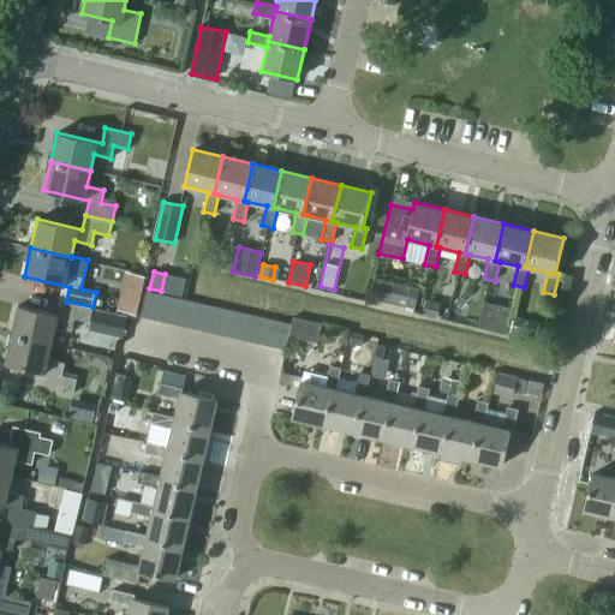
[(372,304),(412,314),(418,290),(377,280),(372,304)]
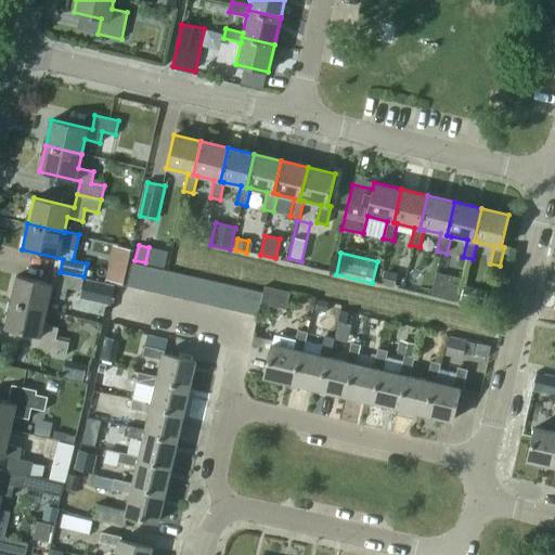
[(94,279),(98,265),(88,262),(85,276),(94,279)]
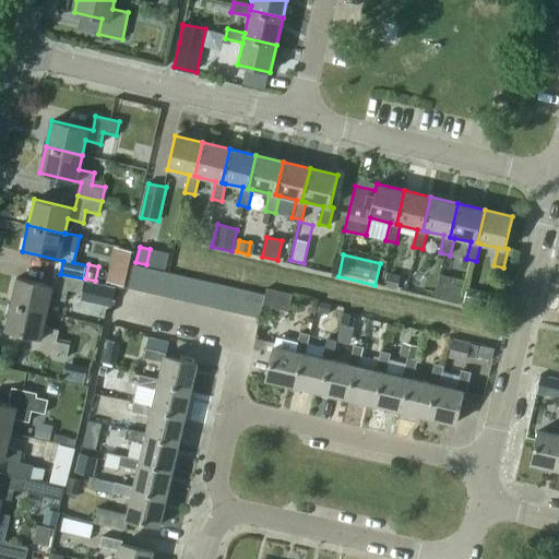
[(132,264),(127,287),(139,290),(144,266),(132,264)]
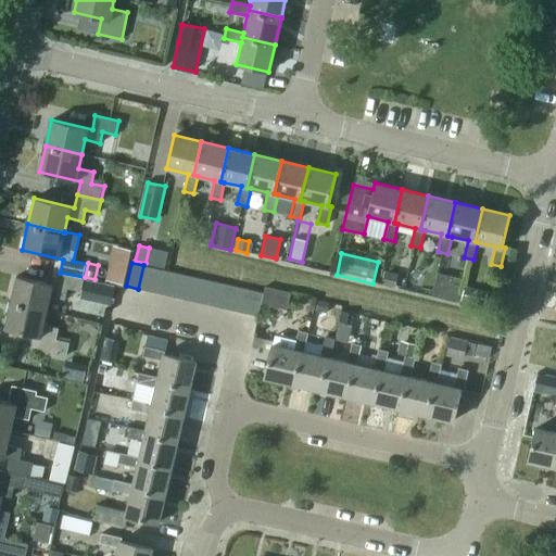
[(138,289),(150,291),(155,268),(143,265),(138,289)]
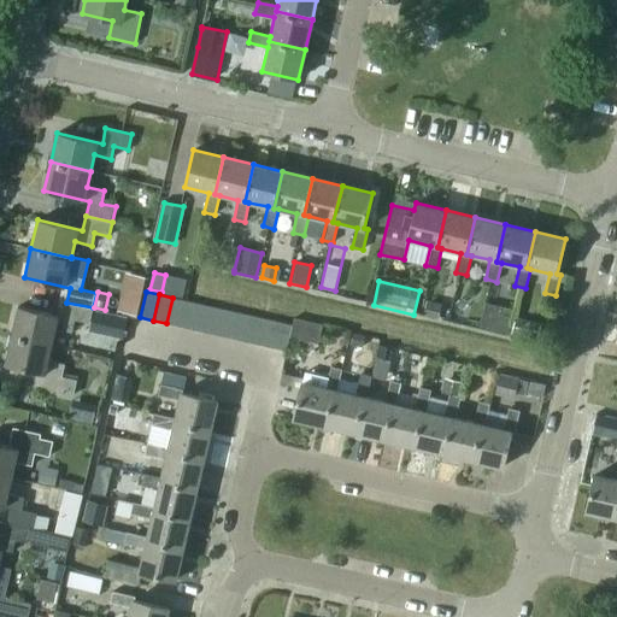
[(172,298),(166,323),(180,327),(186,300),(172,298)]
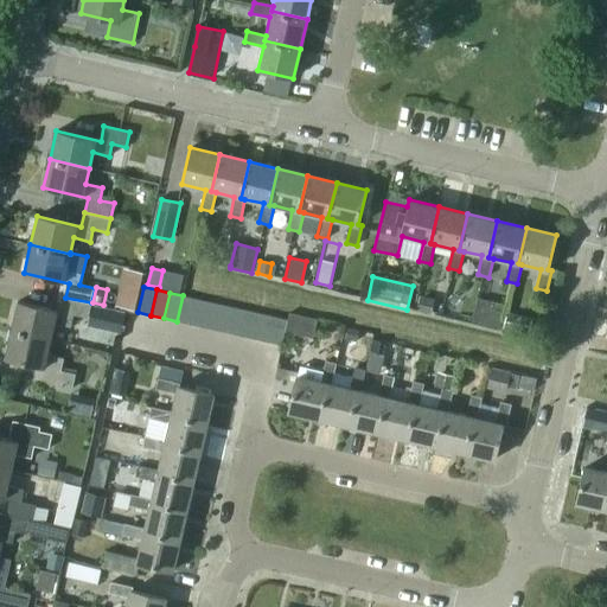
[(190,324),(196,299),(183,295),(177,321),(190,324)]
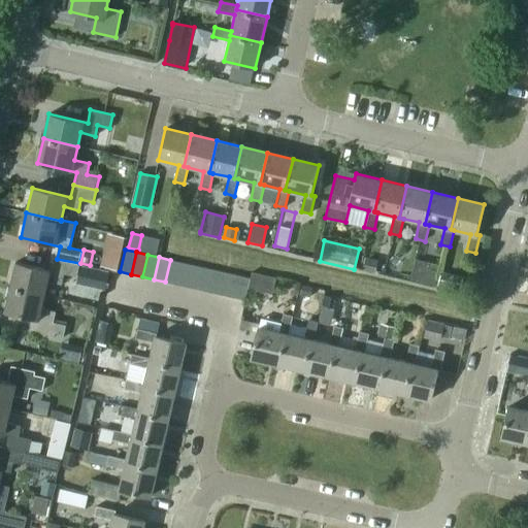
[(15,262),(9,287),(43,295),(46,281),(61,285),(64,273),(76,276),(79,263),(57,259),(54,271),(15,262)]
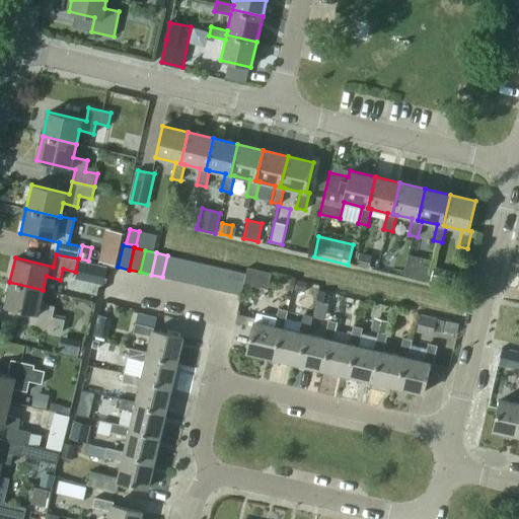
[(173,280),(178,257),(167,255),(162,277),(173,280)]
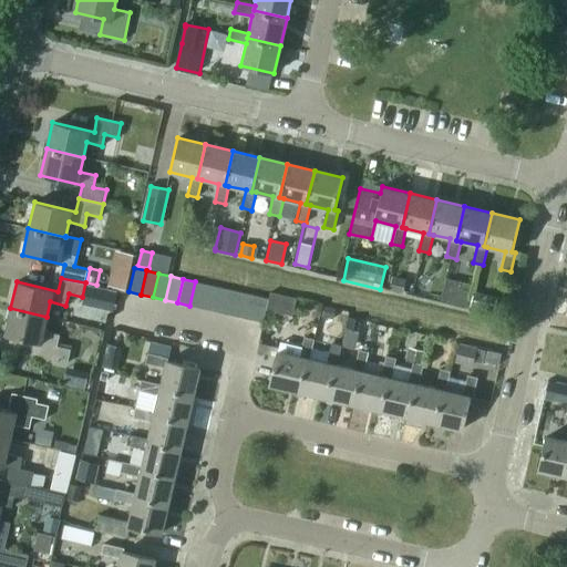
[(392,280),(389,290),(402,294),(404,282),(392,280)]
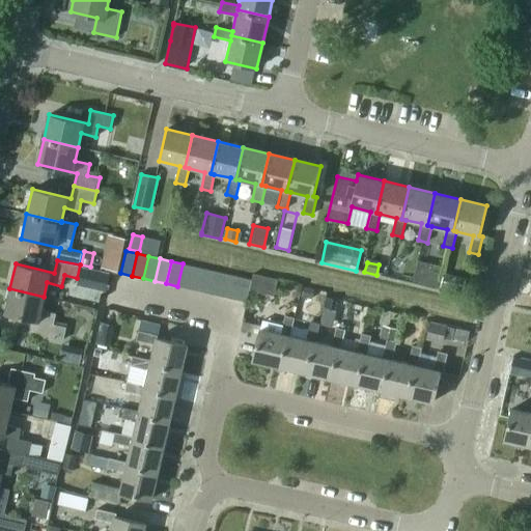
[(189,288),(194,267),(183,263),(177,286),(189,288)]
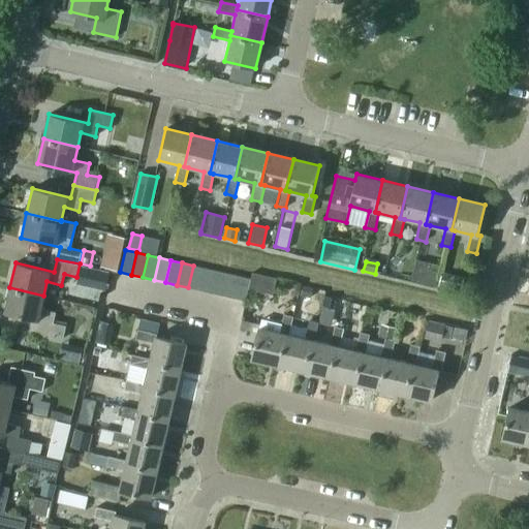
[(87,280),(90,268),(80,266),(78,278),(87,280)]
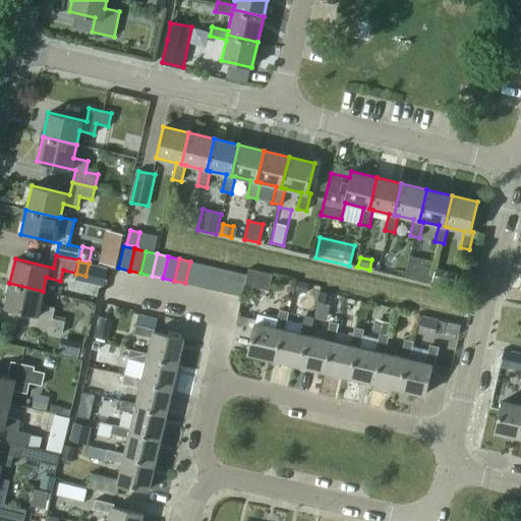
[(185,283),(196,286),(201,264),(190,262),(185,283)]
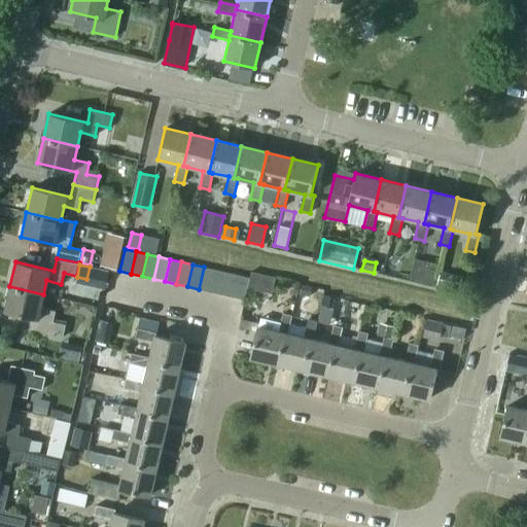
[(210,291),(215,270),(204,267),(199,289),(210,291)]
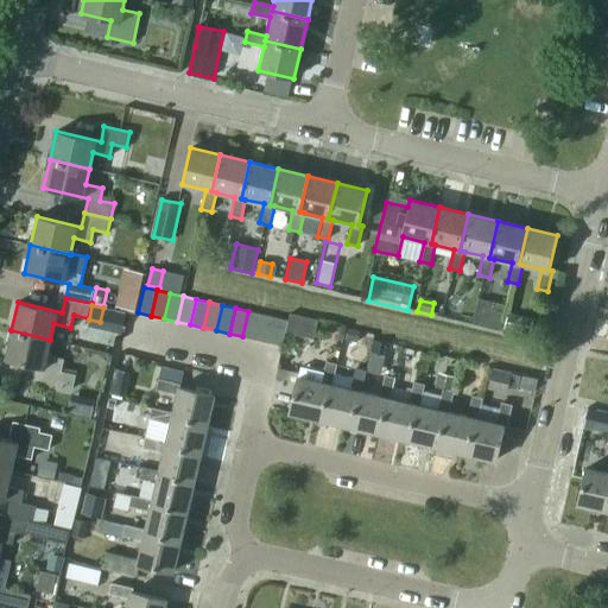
[(504,314),(476,308),(472,325),(499,331),(504,314)]
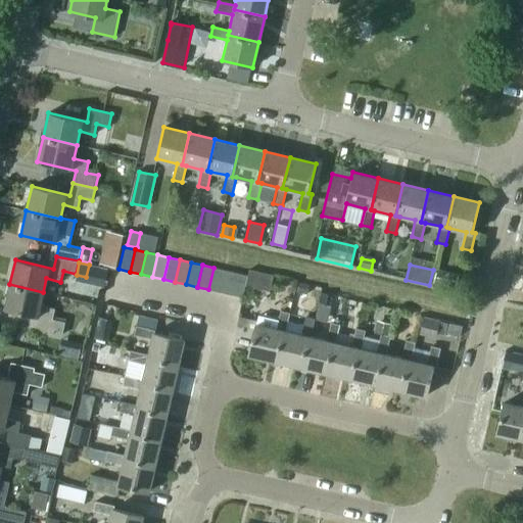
[(220,292),(225,270),(214,268),(208,289),(220,292)]
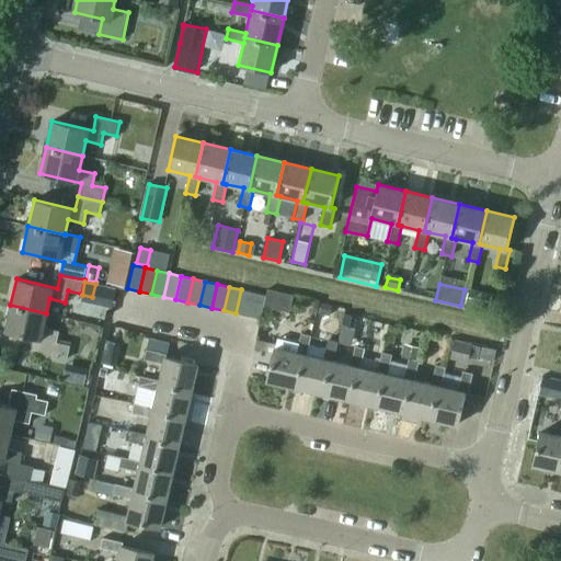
[(293,295),(267,288),(266,296),(264,302),(289,308),(293,295)]
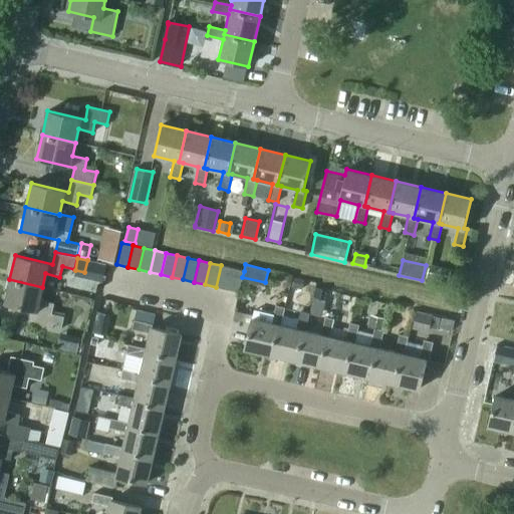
[(216,287),(227,290),(232,268),(221,265),(216,287)]
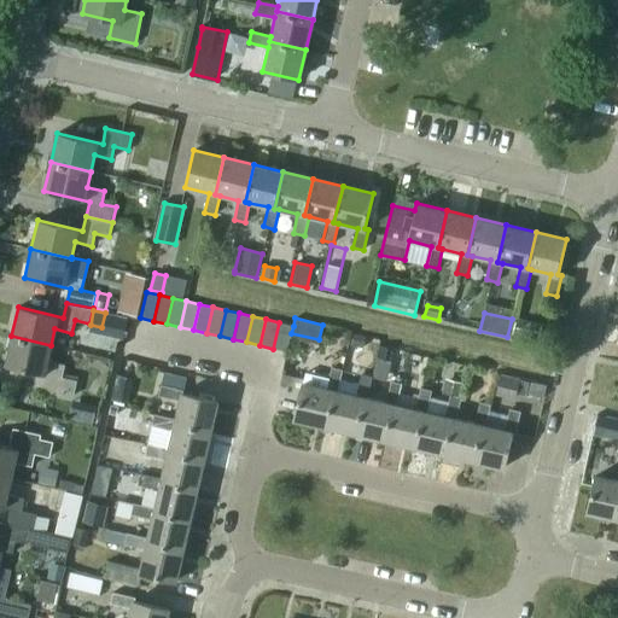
[(273,349),(286,351),(292,326),(279,322),(273,349)]
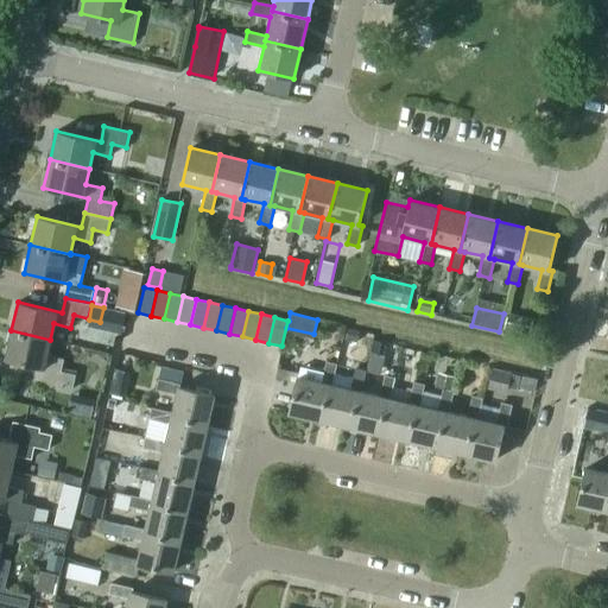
[(358,342),(359,330),(347,328),(346,340),(358,342)]
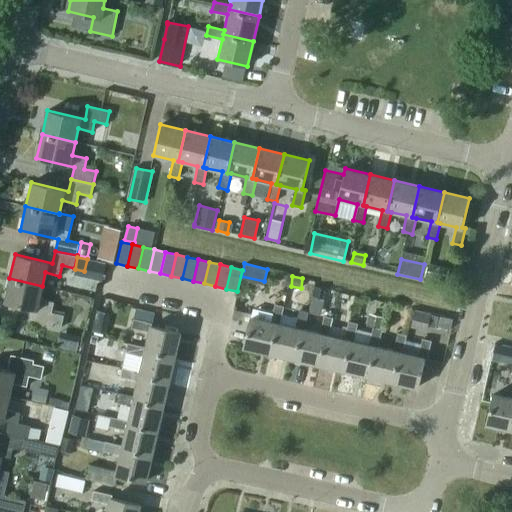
[(42,286),(9,278),(4,302),(30,308),(27,320),(60,328),(63,315),(51,312),(53,302),(39,299),(42,286)]
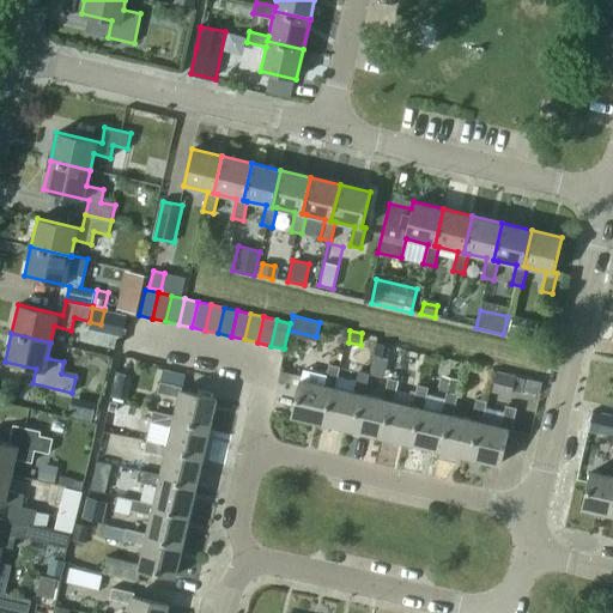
[(291,416),(321,423),(329,387),(334,388),(339,366),(328,364),(323,386),(299,380),(291,416)]
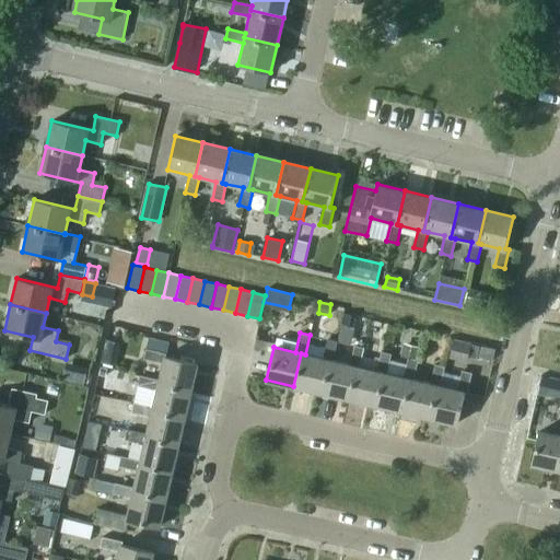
[(305,354),(301,353),(293,386),(321,393),(328,360),(333,360),(337,341),(327,339),(323,358),(305,354)]
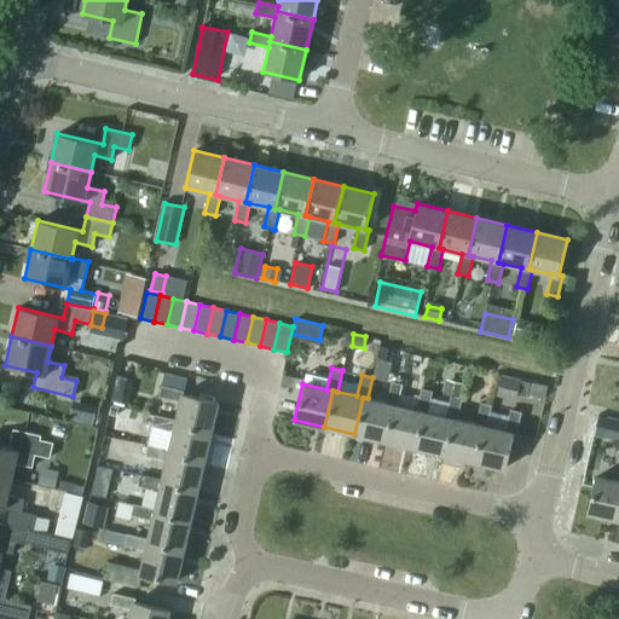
[(515,395),(519,380),(501,375),(497,391),(515,395)]
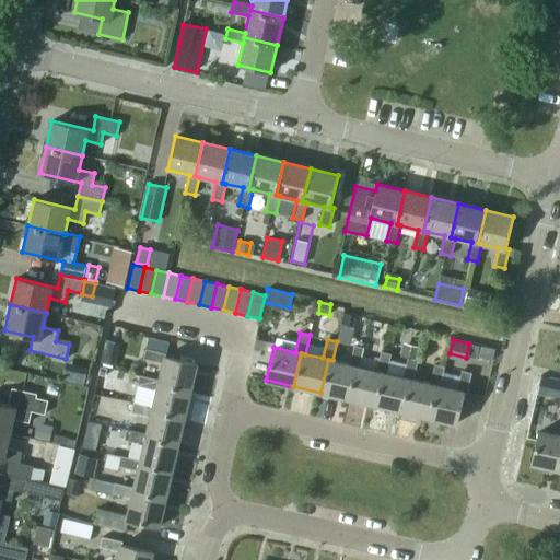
[(408,343),(405,357),(418,360),(420,347),(408,343)]
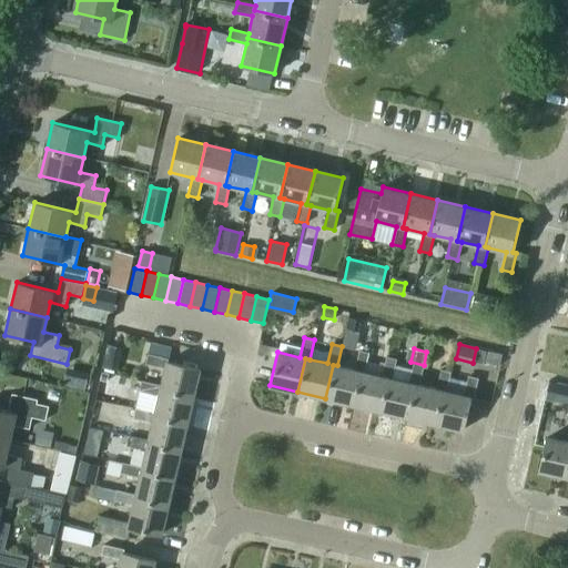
[(325,398),(353,405),(361,371),(364,372),(368,353),(358,351),(354,369),(337,365),(333,365),(325,398)]
